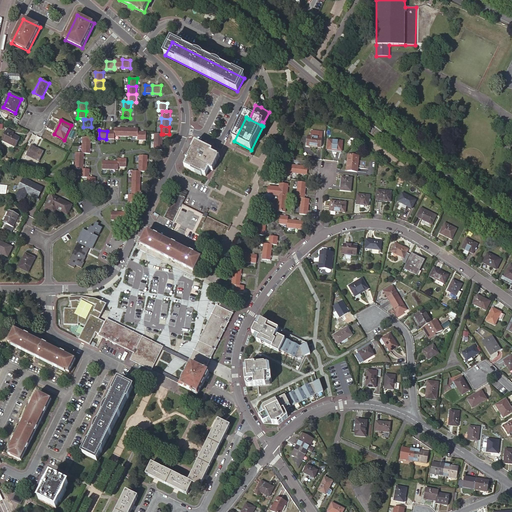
[(2,140),(15,147),(16,147),(20,138),(14,135),(6,131),(2,140)]
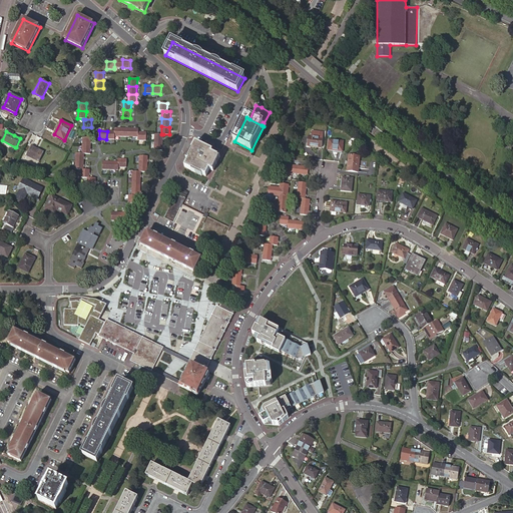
[(115,136),(115,131),(107,131),(106,139),(114,139),(115,136)]
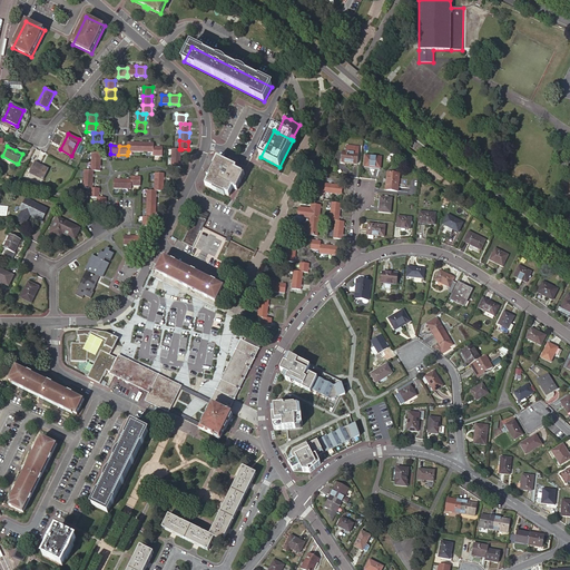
[(344,160),(344,163),(356,164),(359,148),(346,146),(346,153),(342,151),(342,160),(344,160)]
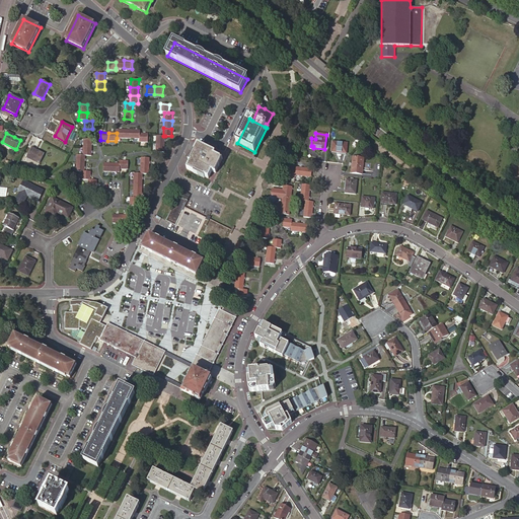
[(148,134),(140,134),(140,139),(140,142),(148,142),(148,134)]
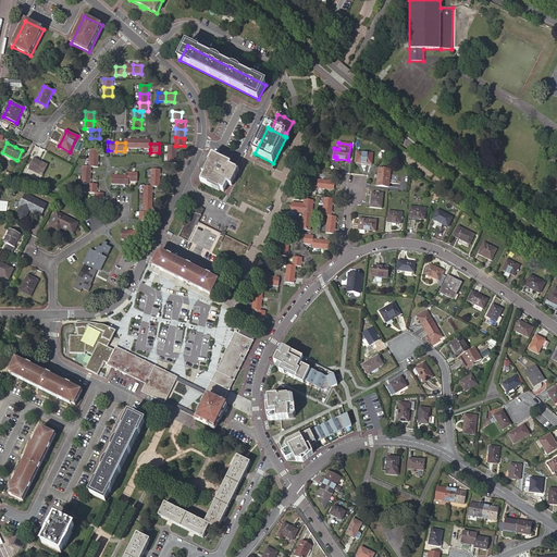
[(168,155),(177,155),(177,146),(175,146),(168,146),(168,155)]
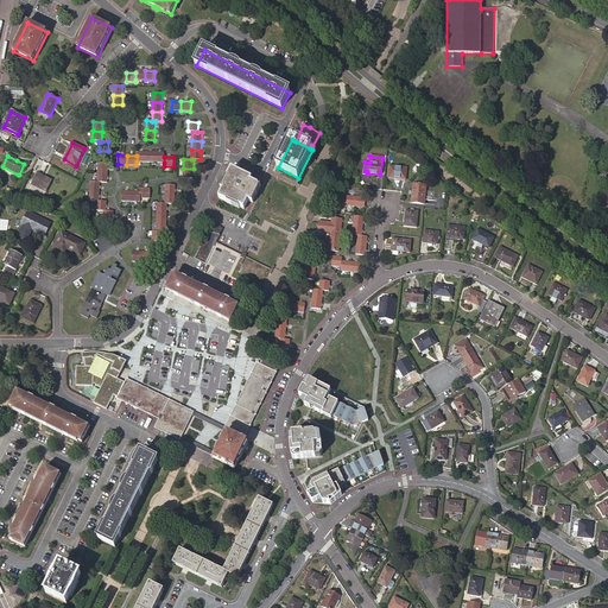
[(99,163),(97,172),(107,173),(108,164),(99,163)]
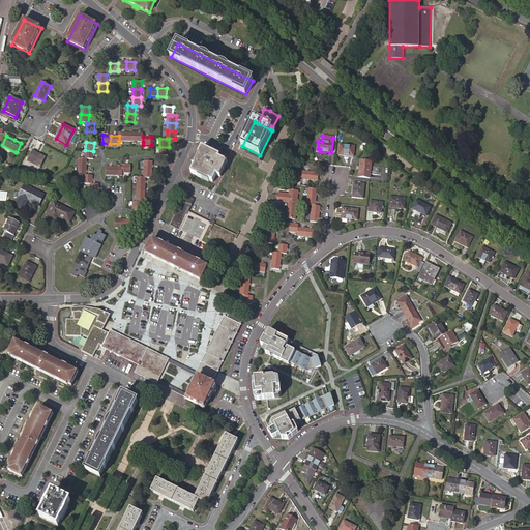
[(0,150),(12,156),(16,152),(2,145),(0,149),(0,150)]
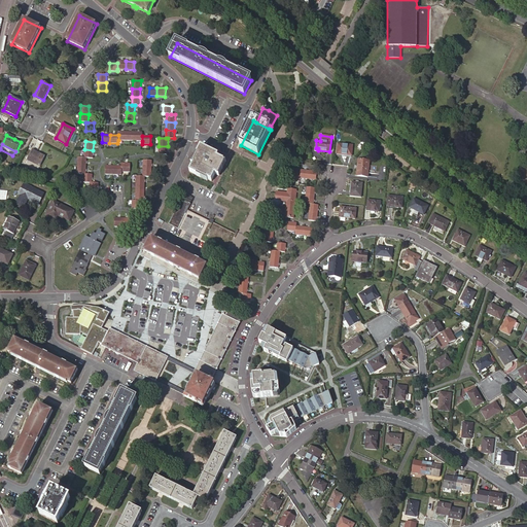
[(351,155),(352,145),(338,144),(337,154),(351,155)]
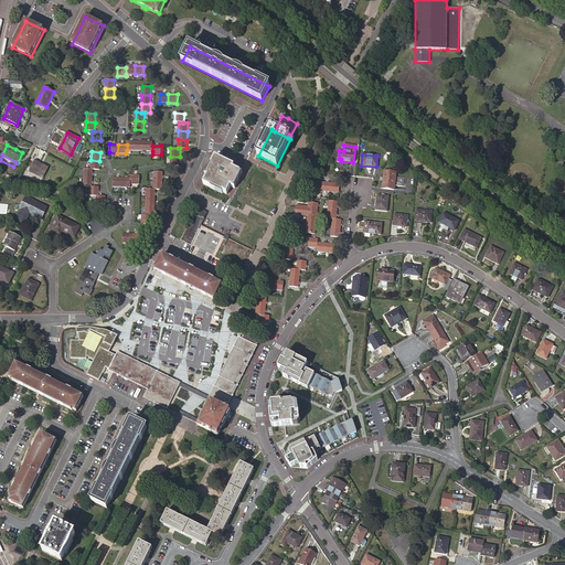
[(179,166),(180,157),(170,157),(170,166),(179,166)]
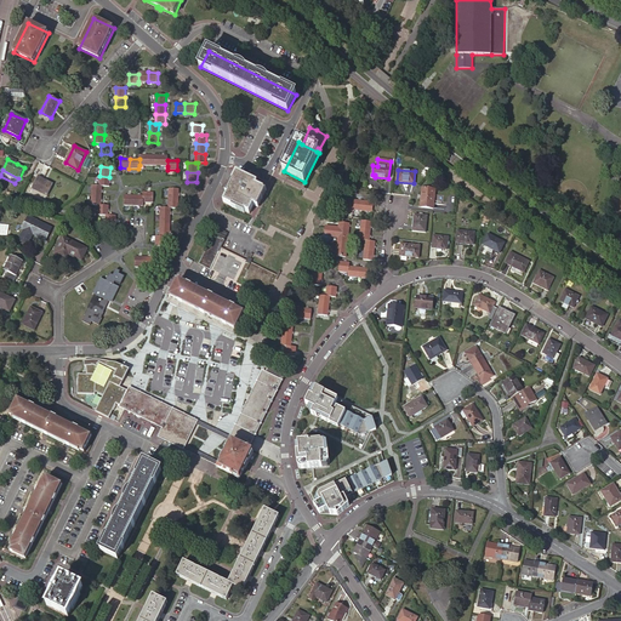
[(233,205),(250,214),(254,205),(256,206),(265,189),(256,186),(257,183),(237,174),(233,182),(234,182),(224,203),(232,206),(233,205)]
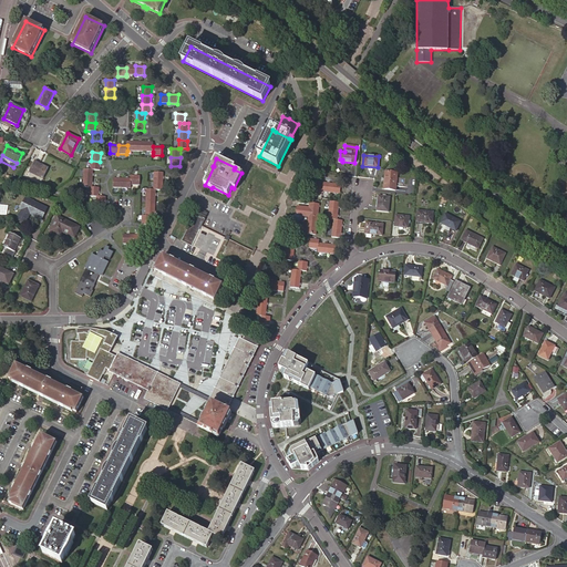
[(91,161),(91,169),(93,169),(100,169),(100,162),(91,161)]
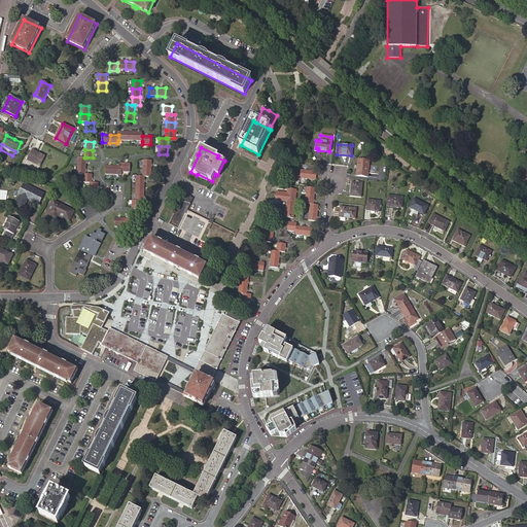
[(28,160),(40,166),(45,156),(32,150),(28,160)]
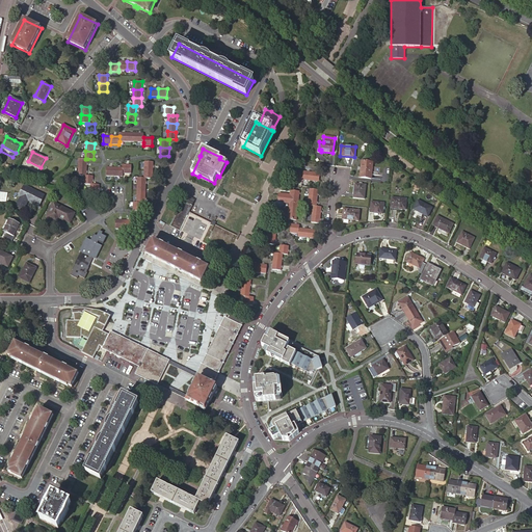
[(78,167),(86,167),(87,159),(85,159),(79,159),(78,167)]
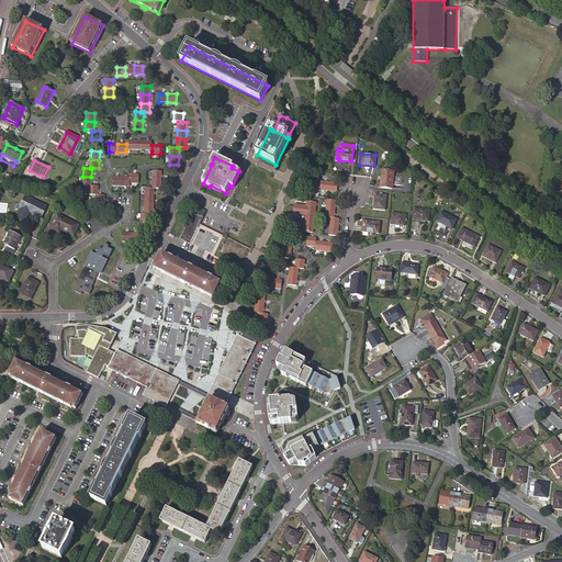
[(392,189),(394,171),(382,170),(381,177),(382,177),(381,188),(392,189)]
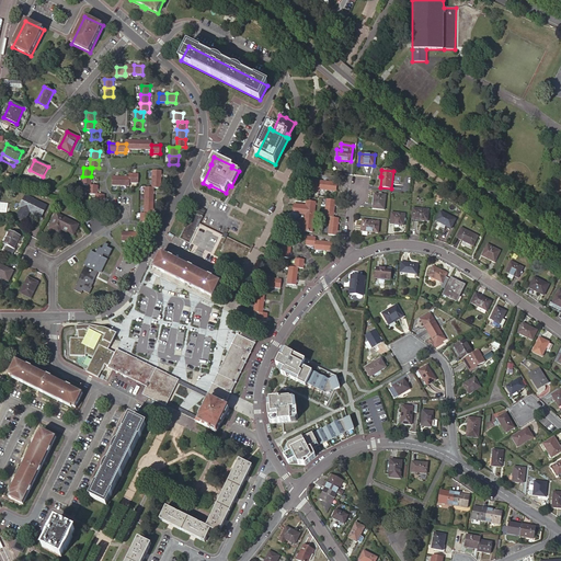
[(152,171),(152,180),(161,180),(162,171),(152,171)]
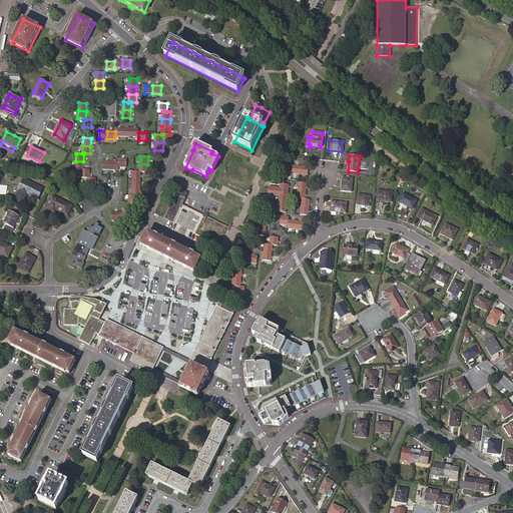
[(118,162),(118,167),(126,167),(127,159),(119,159),(118,162)]
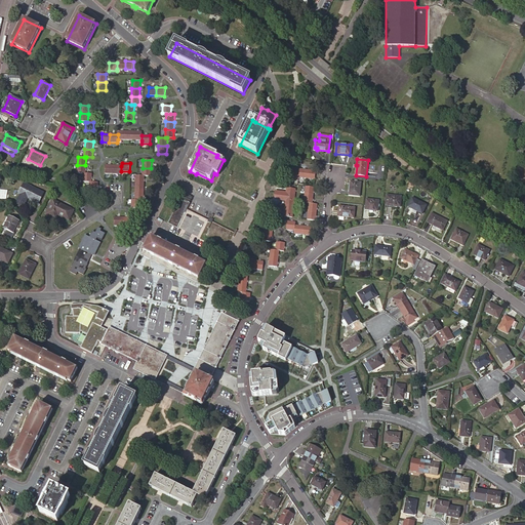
[(77,173),(83,173),(85,173),(85,165),(77,165),(77,173)]
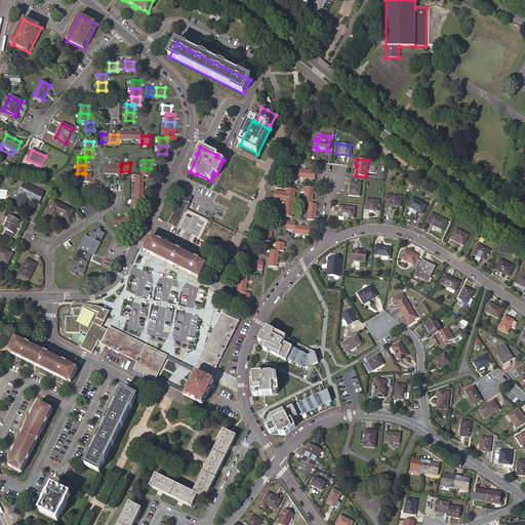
[(105,173),(113,173),(113,165),(106,165),(105,173)]
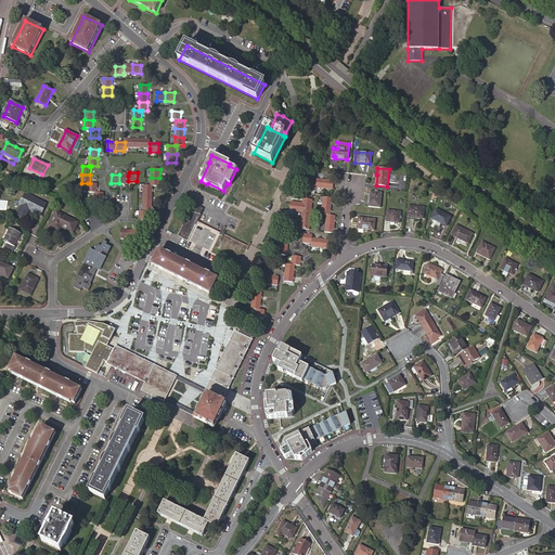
[(128,184),(128,181),(128,176),(119,175),(119,183),(128,184)]
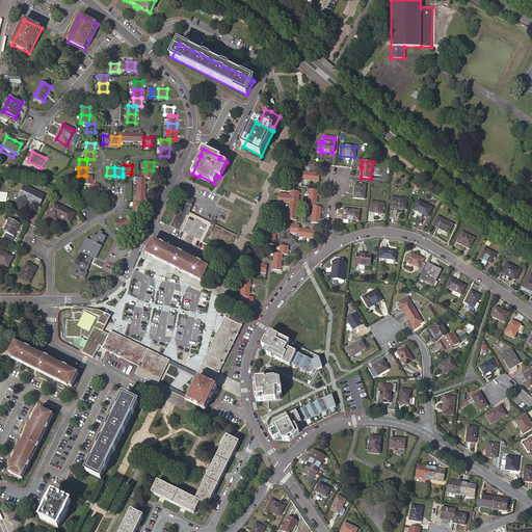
[(144,179),(147,179),(153,179),(153,170),(144,170),(144,179)]
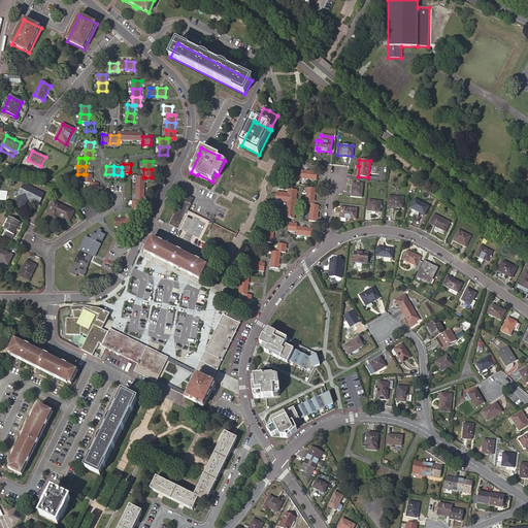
[(309,171),(301,170),(300,173),(300,178),(308,179),(309,171)]
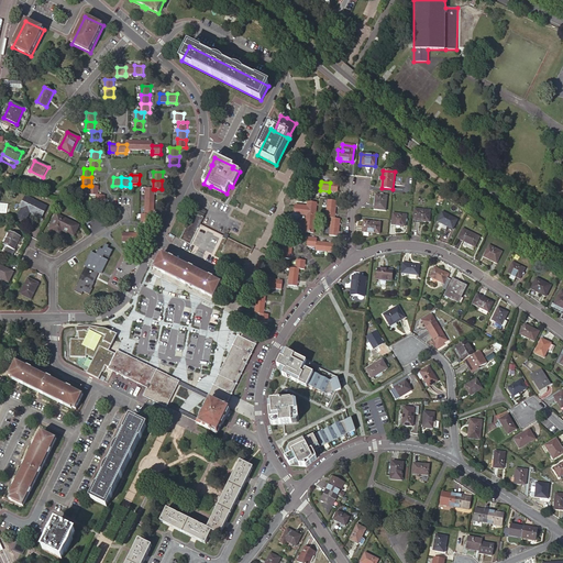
[(338,184),(330,183),(329,191),(338,192),(338,184)]
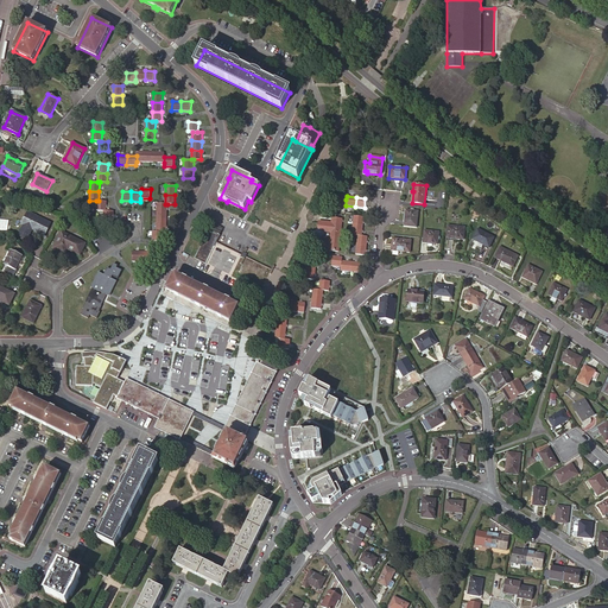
[(346,200),(336,198),(335,208),(344,209),(346,206),(346,200)]
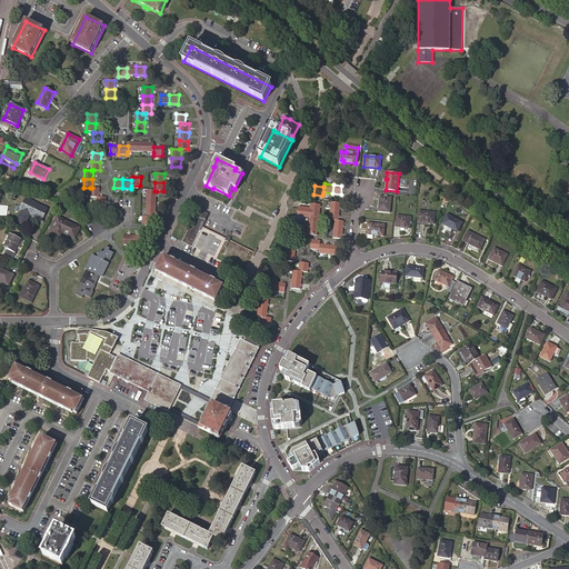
[(90,197),(97,198),(99,198),(99,189),(92,188),(90,188),(90,197)]
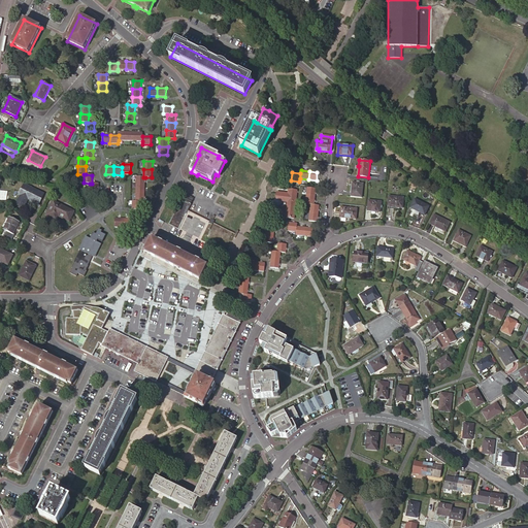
[(137,176),(136,185),(144,185),(145,177),(143,177),(137,176)]
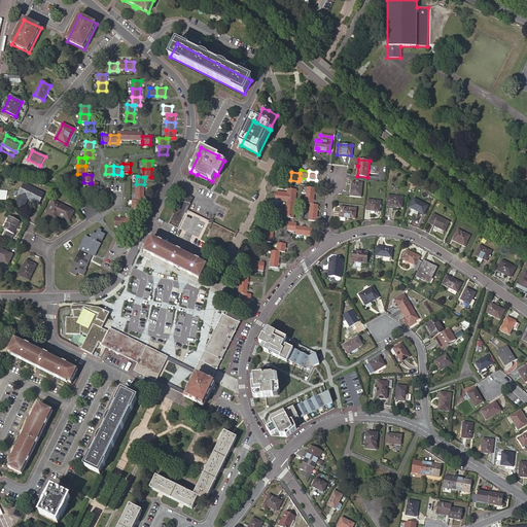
[(361,197),(362,183),(352,182),(350,196),(361,197)]
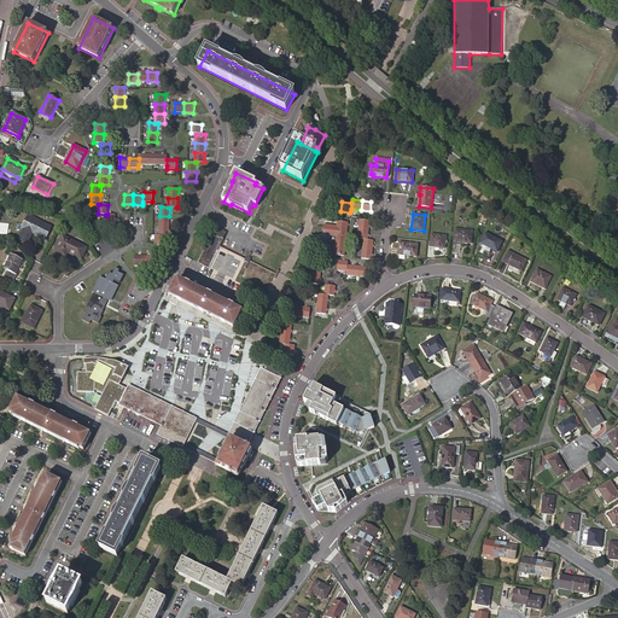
[(108,215),(105,215),(105,225),(115,225),(115,215),(108,215)]
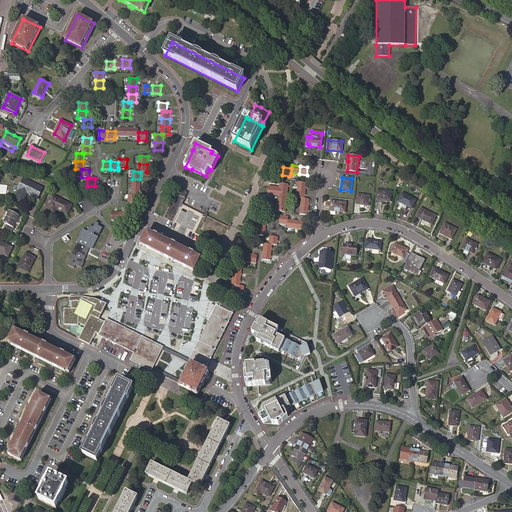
[(28,193),(38,198),(43,188),(23,179),(19,189),(20,189),(15,198),(23,202),(28,193)]
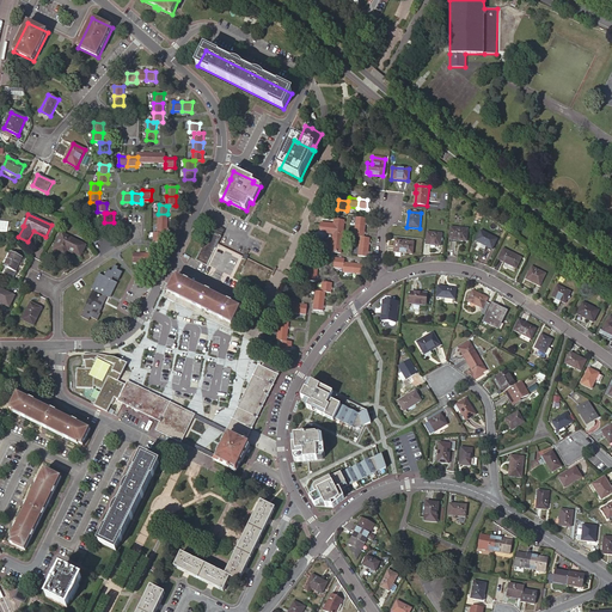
[(366,219),(356,218),(355,227),(365,228),(366,219)]
